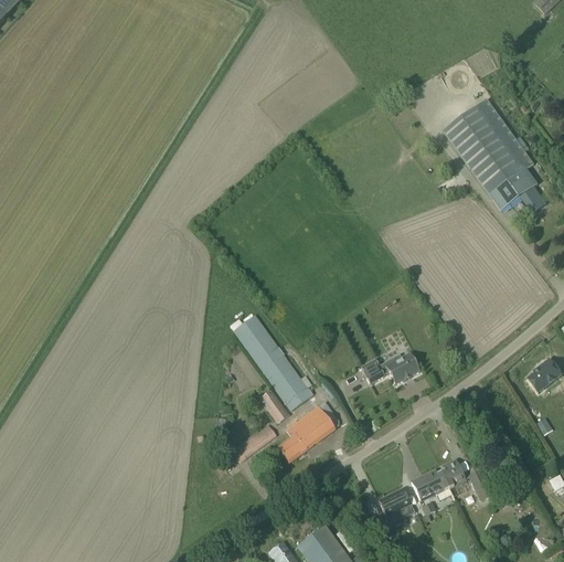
[(0,0),(0,24),(20,2),(17,0),(0,0)]
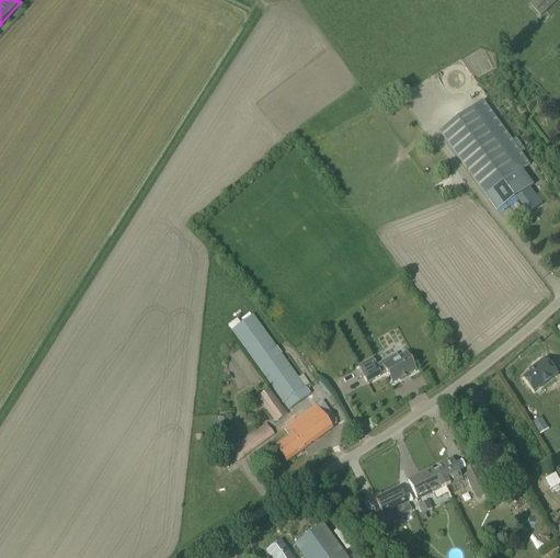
[(534,0),(532,2),(543,13),(556,0),(534,0)]
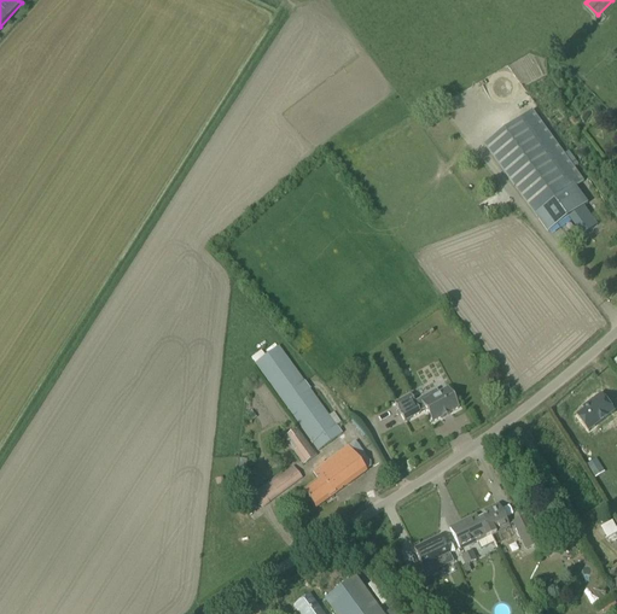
[(534,109),(487,142),(549,229),(570,214),(574,212),(585,228),(586,231),(595,223),(594,222),(583,206),(582,205),(585,204),(588,200),(589,200),(577,185),(585,180),(534,109)]
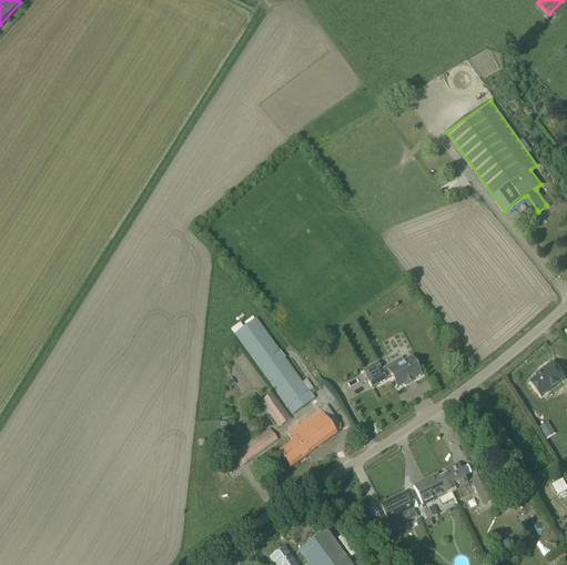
[(235,332),(293,412),(314,396),(257,316),(235,332)]
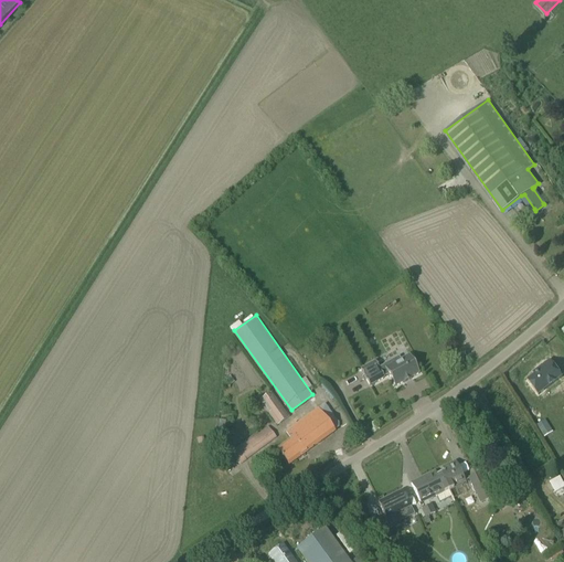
[(416,362),(418,361),(413,352),(411,353),(411,352),(402,357),(400,353),(384,362),(380,366),(376,358),(362,367),(365,374),(366,373),(368,375),(366,375),(371,383),(385,375),(385,374),(390,372),(396,384),(405,379),(405,380),(413,375),(412,375),(421,370),(416,362)]
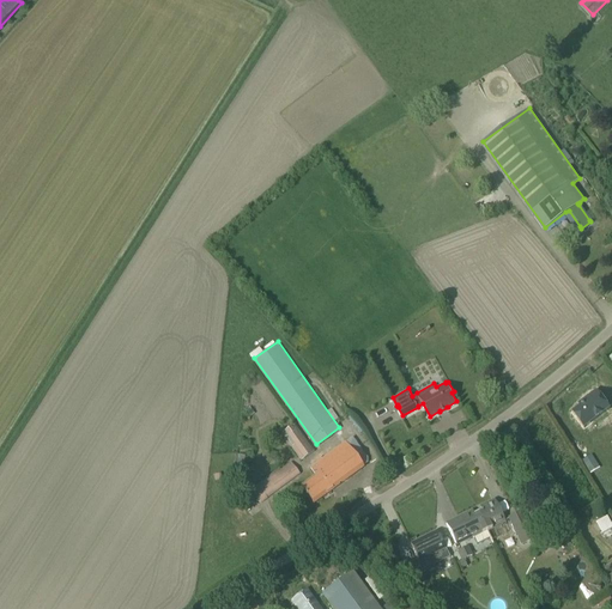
[(587,400),(574,409),(586,425),(611,407),(611,405),(598,388),(586,396),(587,400)]
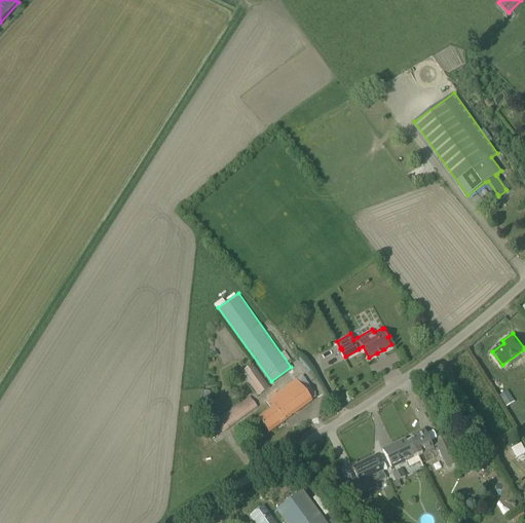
[(242,371),(257,391),(268,384),(253,364),(242,371)]
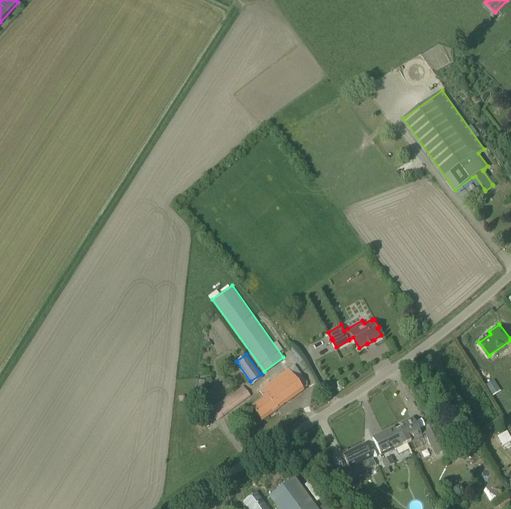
[(304,388),(298,380),(290,368),(260,389),(265,395),(252,404),(262,419),(304,388)]
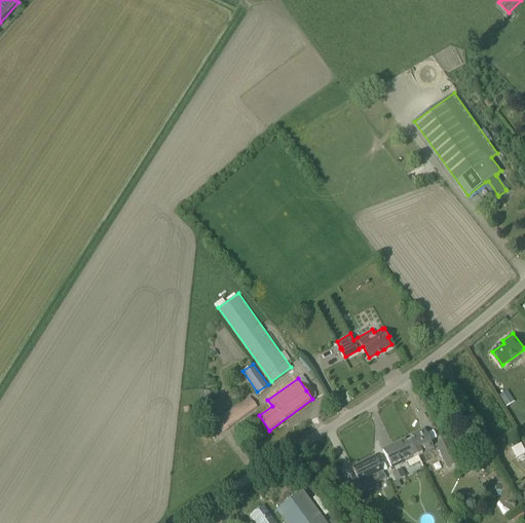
[(508,389),(500,395),(507,404),(514,400),(508,389)]
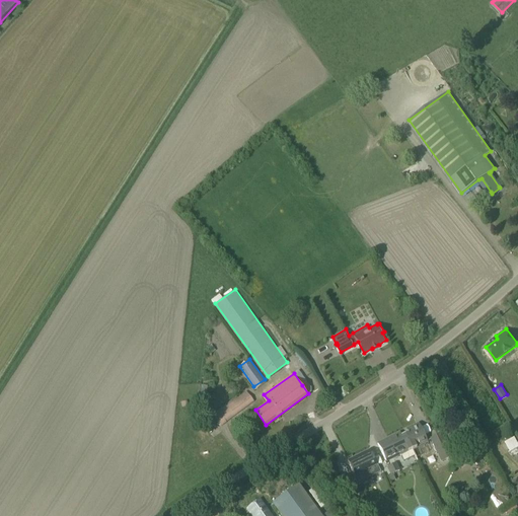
[(425,441),(428,440),(419,422),(408,428),(410,430),(405,432),(413,447),(417,454),(428,449),(425,441)]
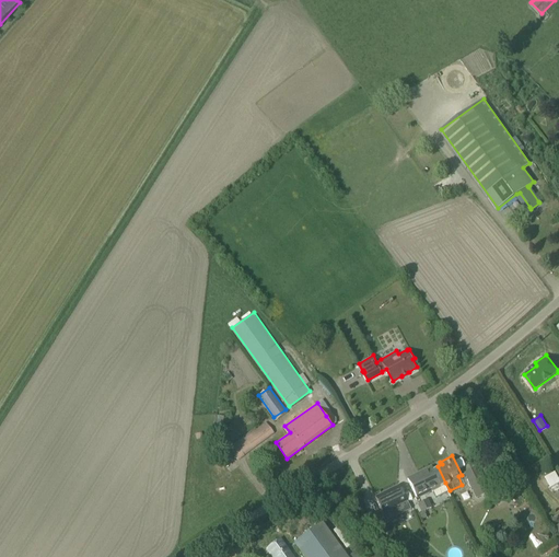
[(445,483),(438,466),(433,468),(432,465),(409,477),(418,496),(445,483)]
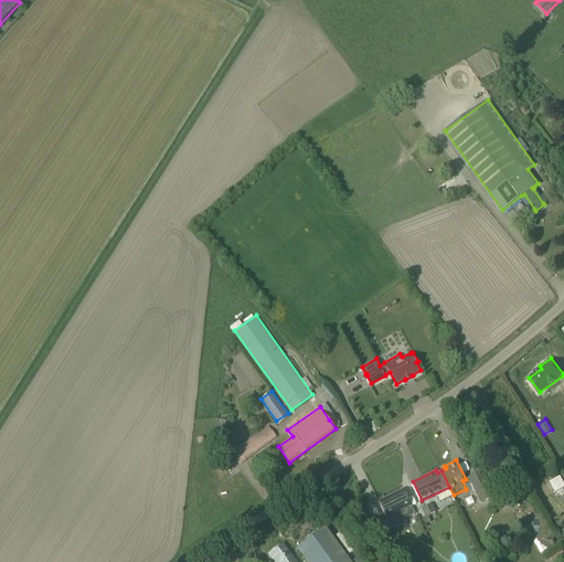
[(481,500),(493,495),(481,470),(470,476),(481,500)]
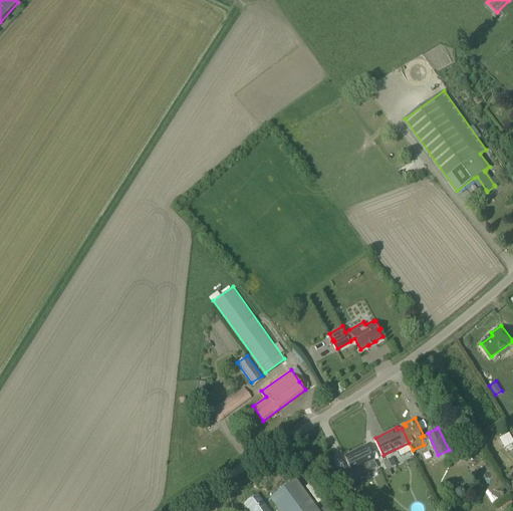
[(477,441),(466,447),(469,453),(472,451),(475,456),(483,451),(477,441)]
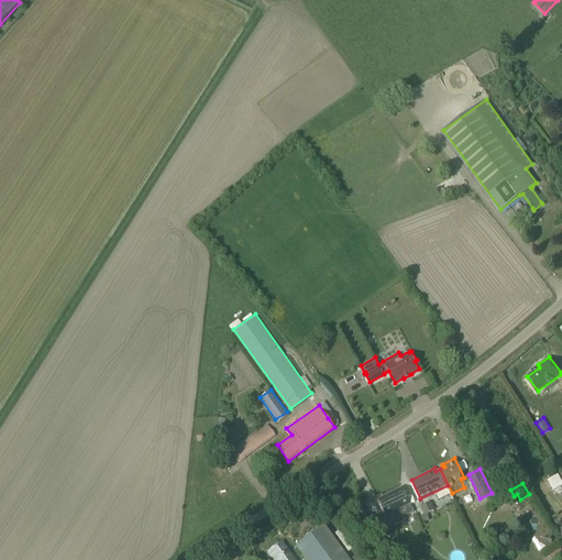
[(385,513),(381,515),(385,526),(399,518),(395,508),(410,502),(403,485),(378,497),(385,513)]
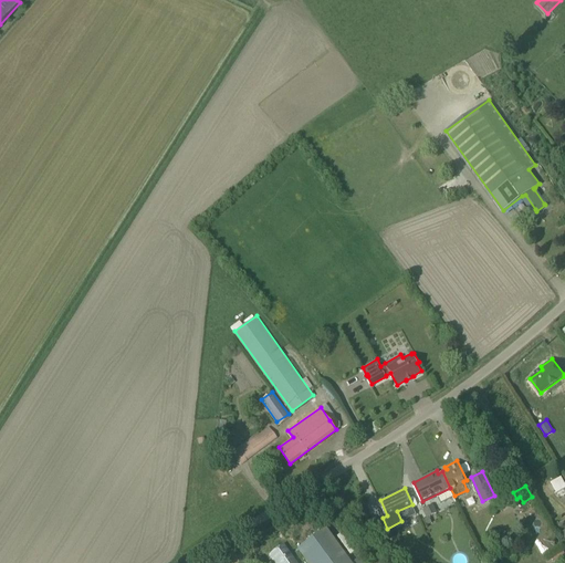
[(432,500),(421,506),(426,513),(436,509),(432,500)]
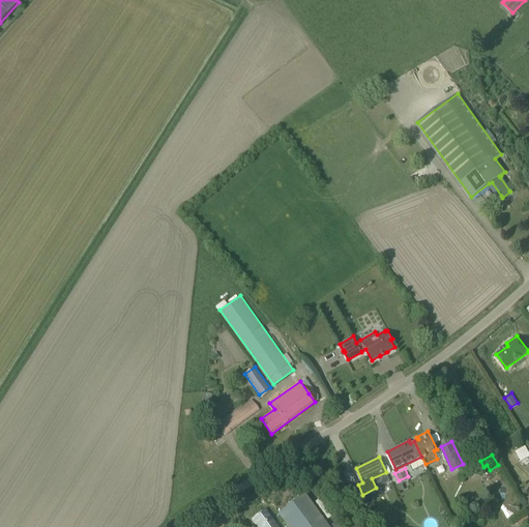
[(280,511),(291,526),(329,526),(305,493),(280,511)]
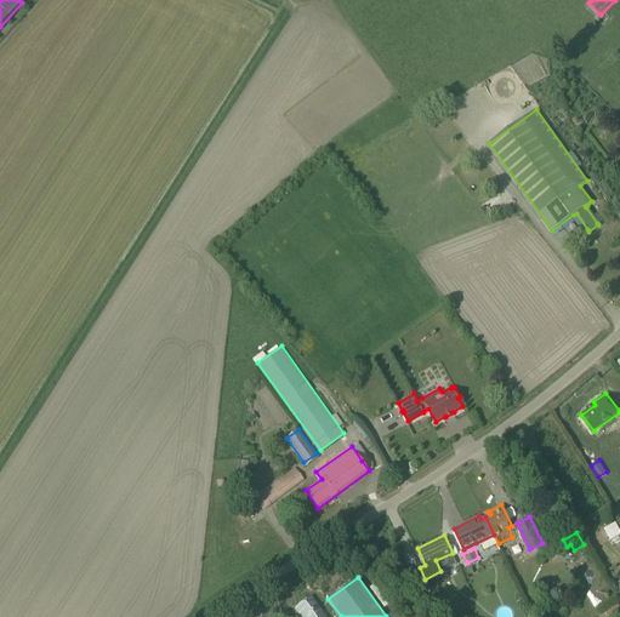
[(329,616),(312,594),(296,606),(303,616),(329,616)]
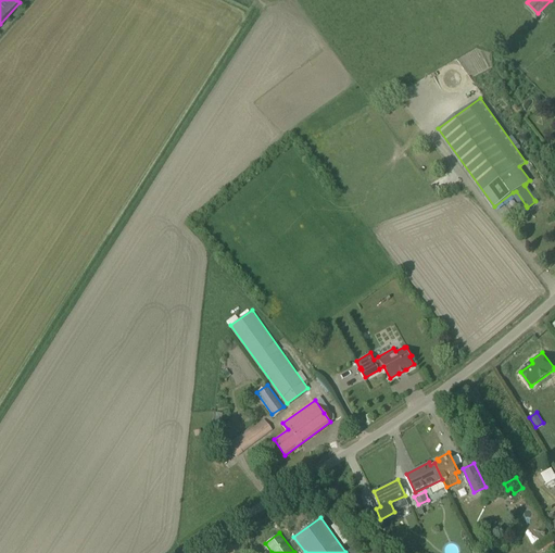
[(416,540),(407,544),(412,552),(420,549),(416,540)]
